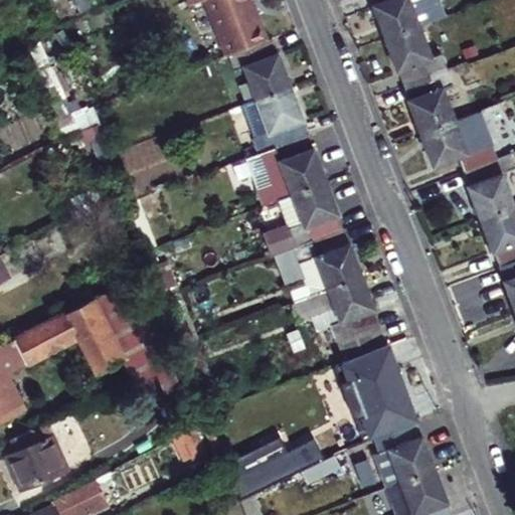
[(231,58),(270,44),(263,27),(258,29),(245,0),(189,0),(192,6),(204,1),(227,60),(231,58)]
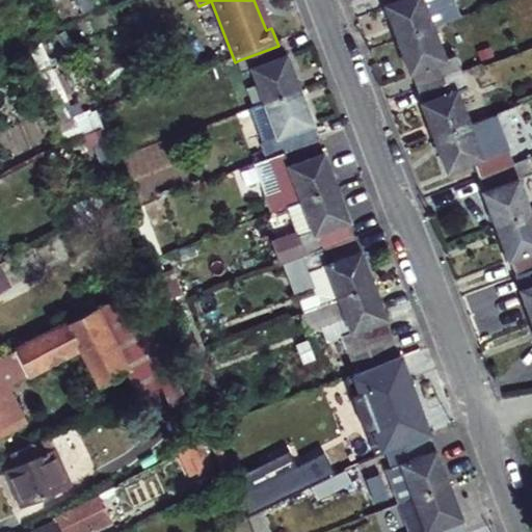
[(393,0),(384,3),(398,38),(435,24),(426,0),(393,0)]
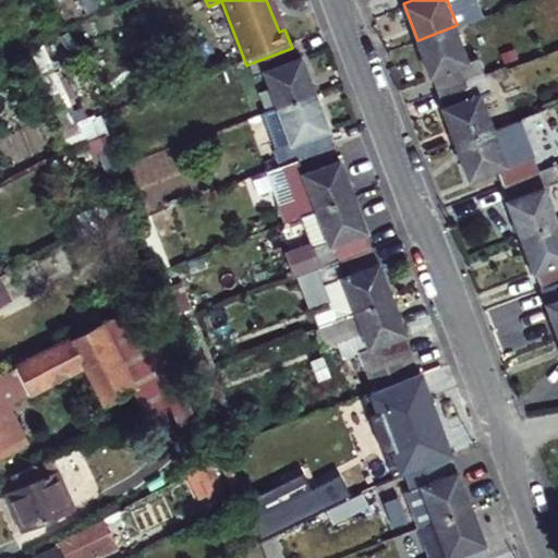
[(451,0),(450,1),(461,22),(482,12),(475,0),(451,0)]
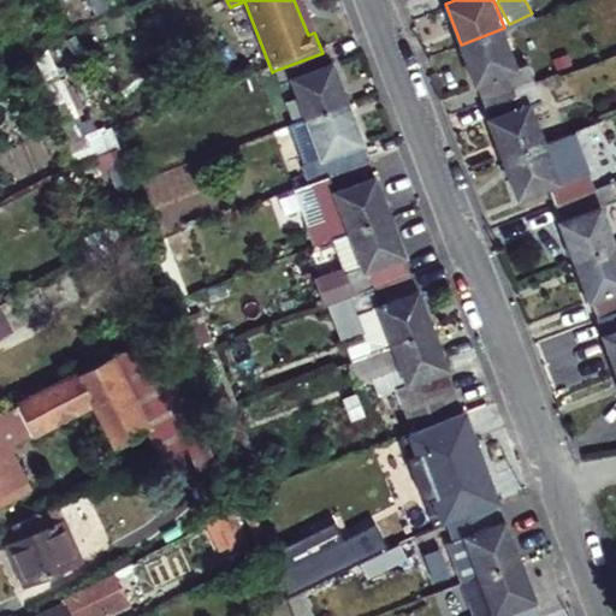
[(481,100),(537,78),(531,63),(519,66),(504,28),(461,45),(481,100)]
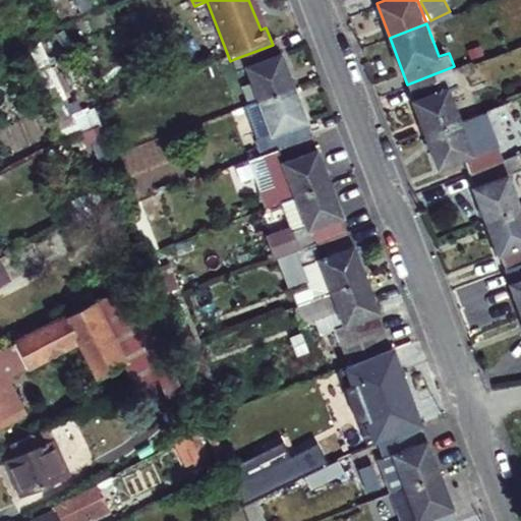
[(273,45),(234,59),(240,74),(249,71),(261,102),(296,89),(278,43),(273,45)]
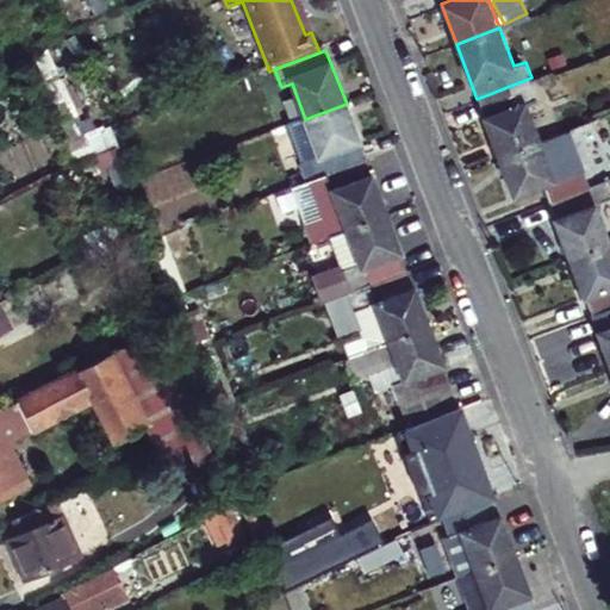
[(61,73),(41,82),(57,118),(81,167),(101,160),(61,73)]
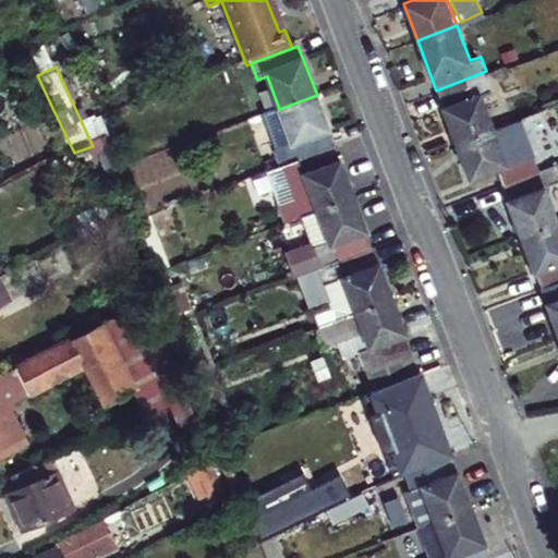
[(486,71),(436,91),(456,143),(496,128),(483,93),(493,88),(486,71)]
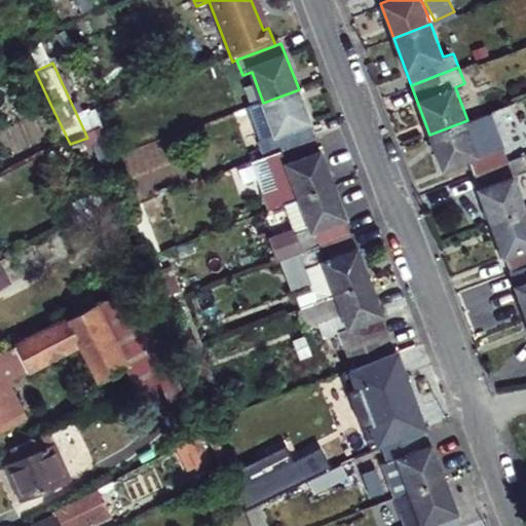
[(299,89),(263,103),(282,152),(317,139),(299,89)]
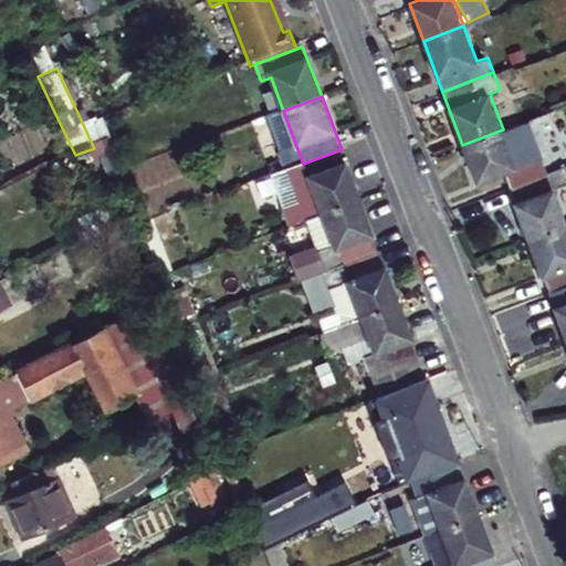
[(503,129),(462,145),(477,185),(505,174),(511,189),(548,174),(543,159),(517,168),(503,129)]
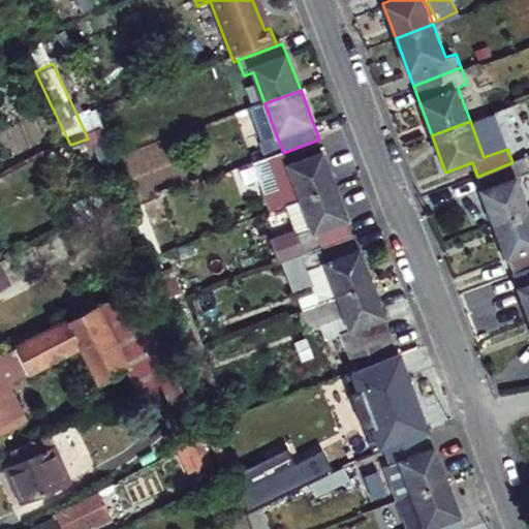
[(319,139),(283,153),(294,183),(269,193),(276,212),(302,203),(338,188),(319,139)]
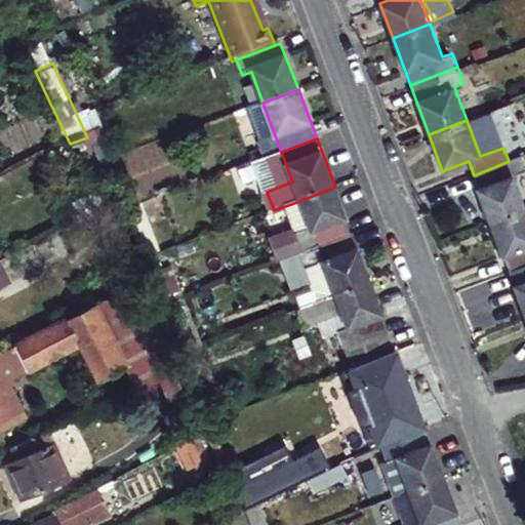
[(492,224),(524,210),(524,205),(509,161),(474,175),(492,224)]
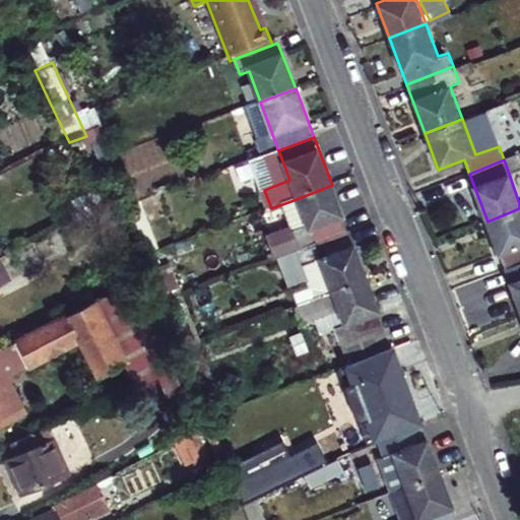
[(332,185),(297,199),(315,247),(350,235),(332,185)]
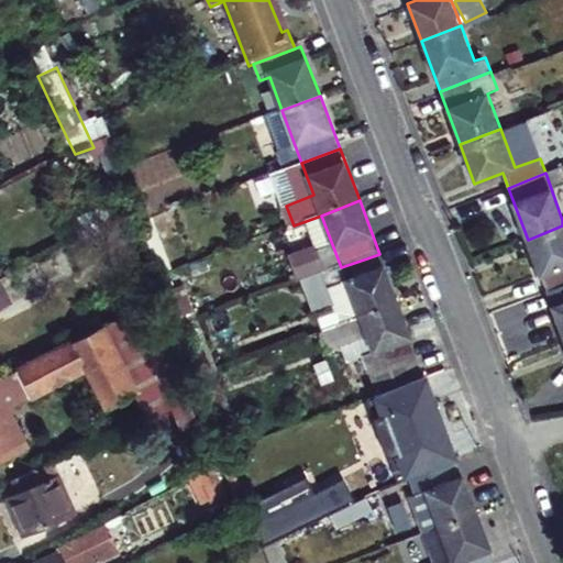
[(548,291),(562,285),(562,225),(528,240),(548,291)]
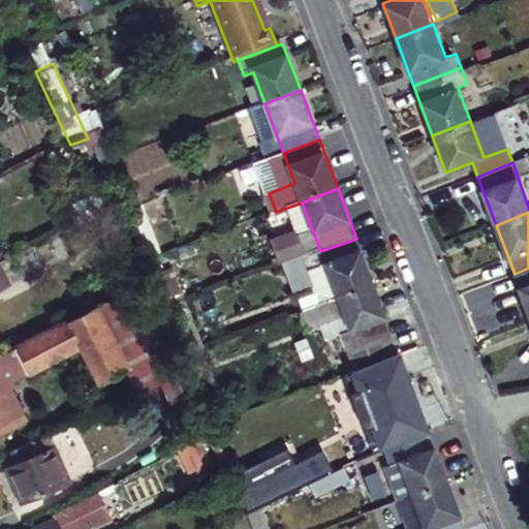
[(356,239),(320,251),(339,300),(374,286),(356,239)]
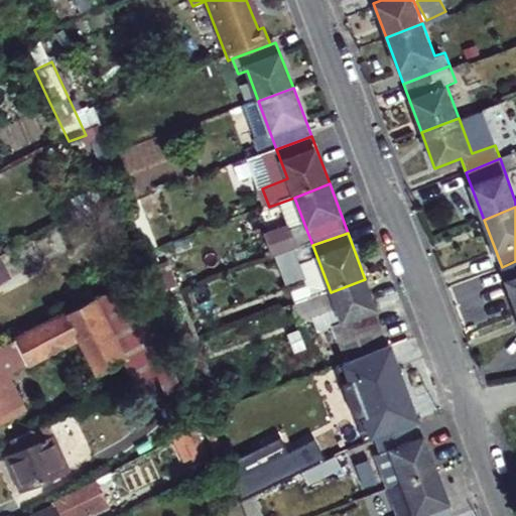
[(7,250),(0,253),(0,283),(20,273),(7,250)]
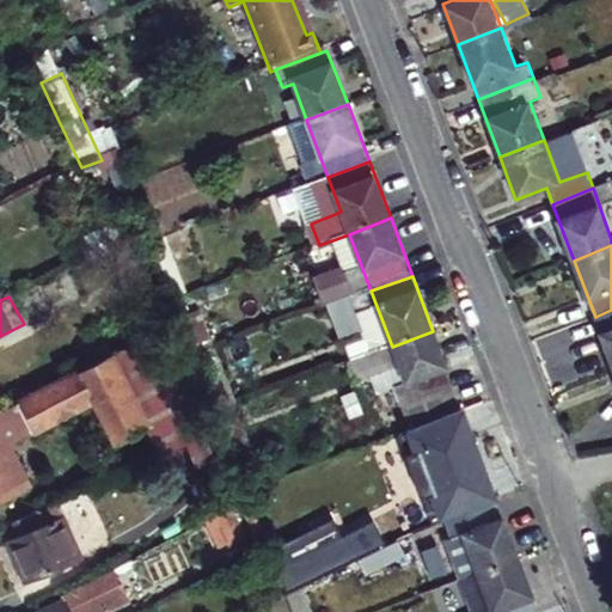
[(611,310),(595,317),(611,361),(611,310)]
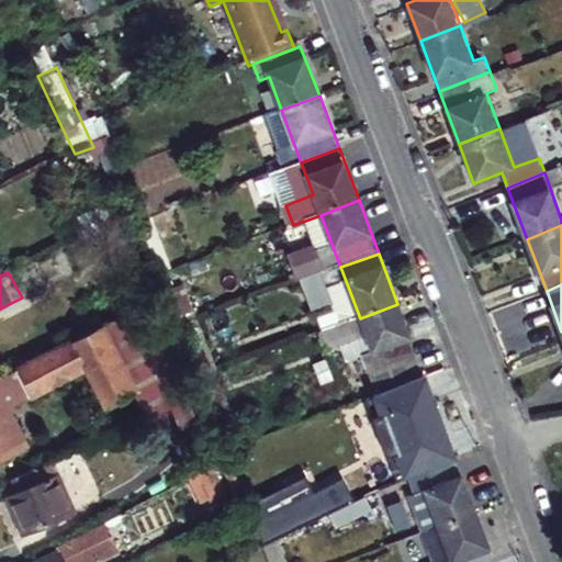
[(425,375),(397,304),(360,318),(333,329),(339,348),(368,338),(374,355),(363,359),(378,395),(425,375)]
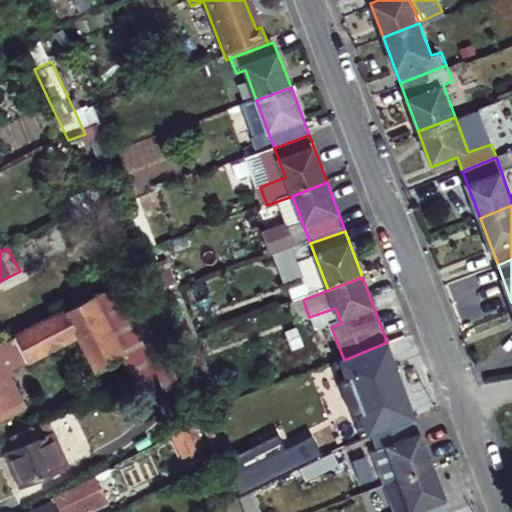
[(121,282),(97,295),(124,357),(135,384),(158,374),(165,391),(182,384),(151,311),(136,317),(121,282)]
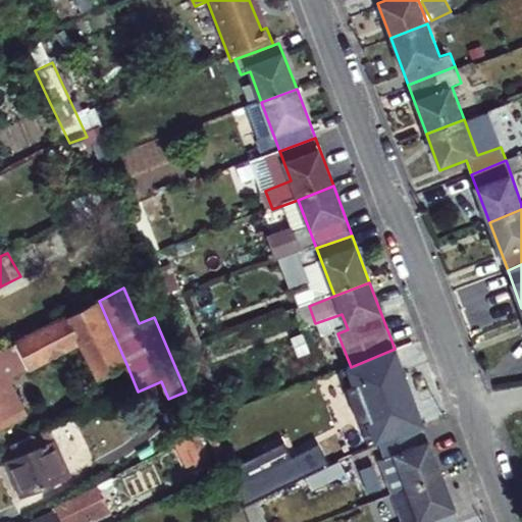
[(97,379),(126,364),(99,301),(0,351),(0,426),(25,415),(9,379),(79,344),(97,379)]
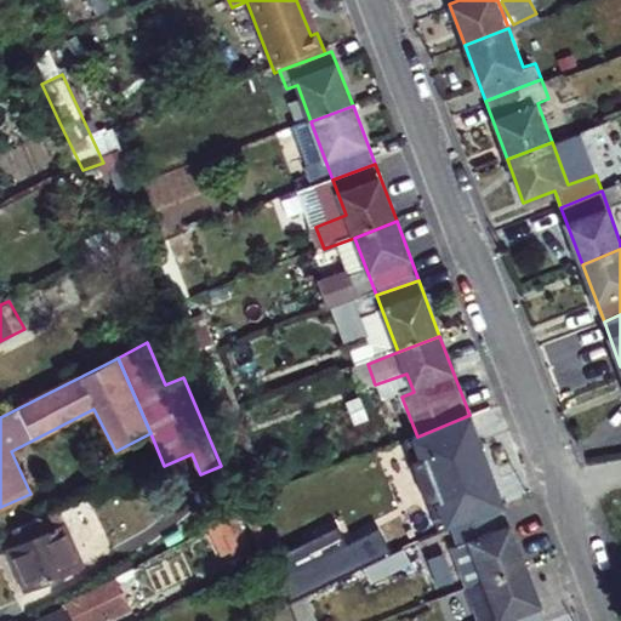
[(451,529),(480,519),(471,493),(429,507),(439,534),(451,529)]
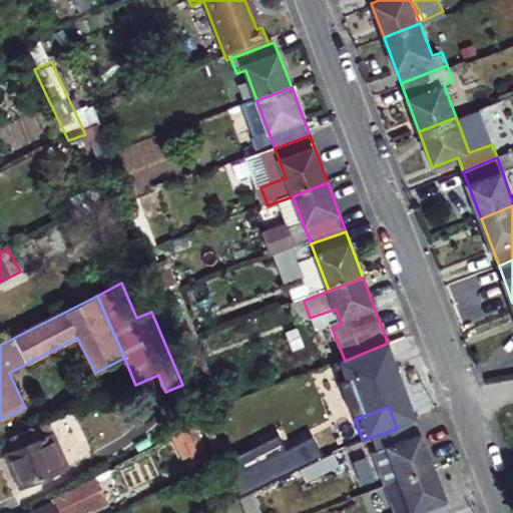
[(288,450),(329,432),(322,417),(242,453),(255,482),(295,464),(288,450)]
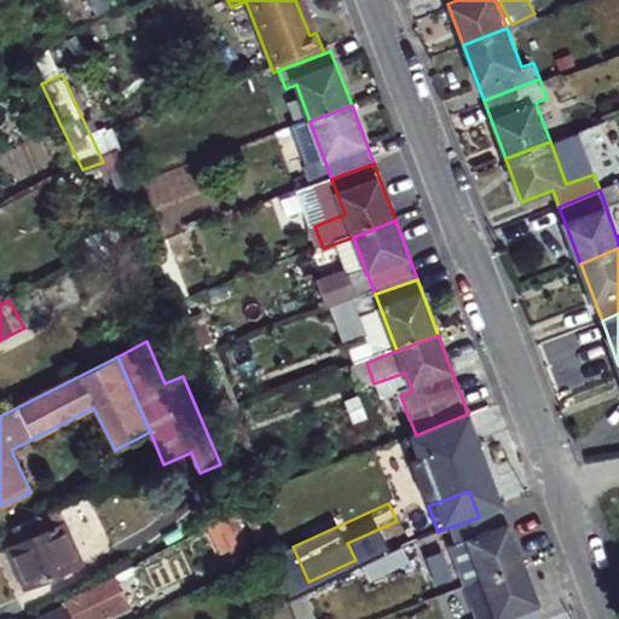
[(479,518),(450,527),(457,545),(451,548),(466,590),(526,568),(503,509),(479,518)]
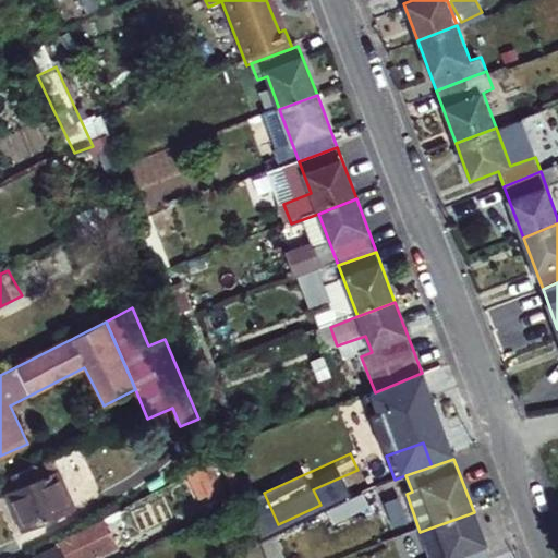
[(72,509),(50,460),(10,477),(15,492),(8,496),(22,531),(72,509)]
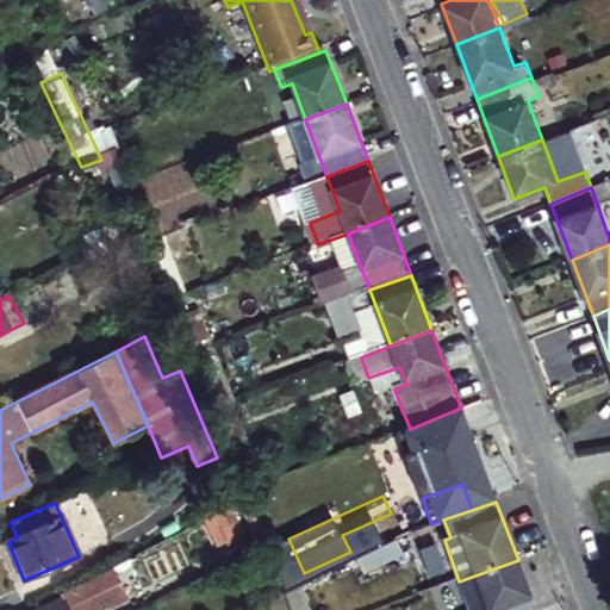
[(535,609),(518,560),(459,582),(470,609),(535,609)]
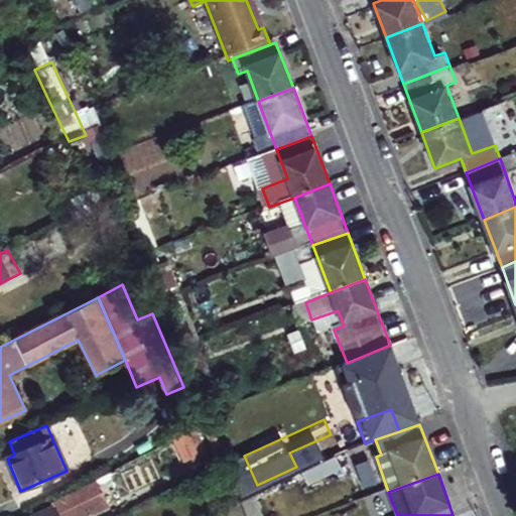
[(84,515),(110,503),(98,479),(34,512),(36,515),(35,515),(84,515)]
